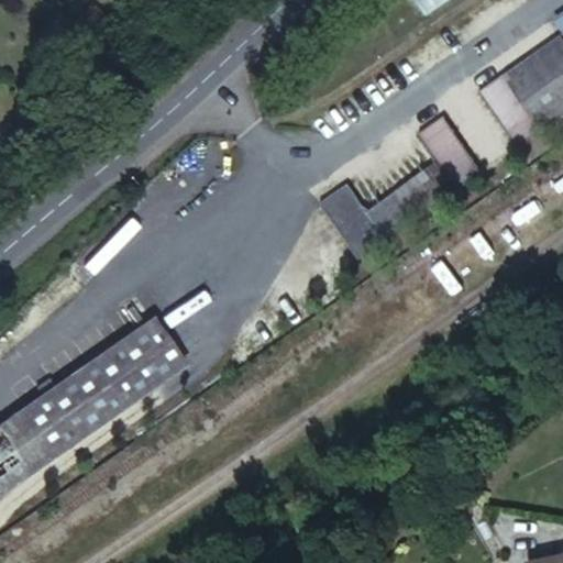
[(409,0),(420,17),(443,0),(409,0)]
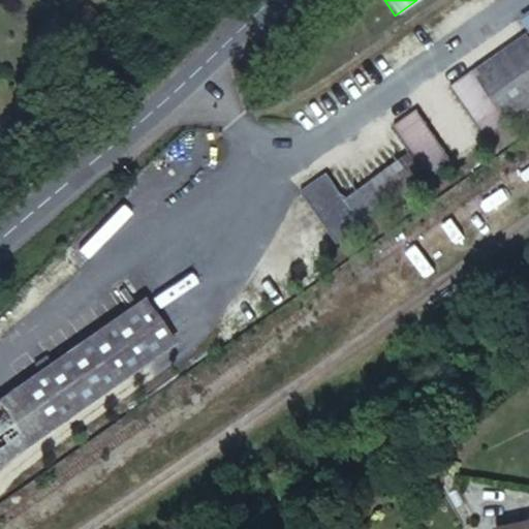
[(528,13),(520,21),(528,31),(528,30),(528,13)]
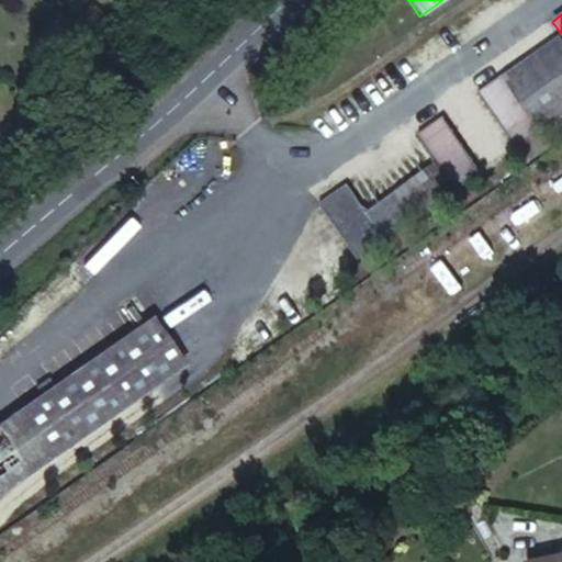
[(561,43),(558,36),(501,77),(540,132),(561,115),(561,43)]
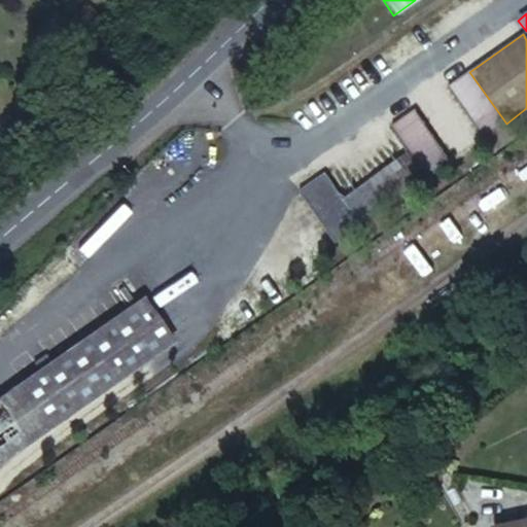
[(446,86),(483,139),(506,124),(469,72),(469,71),(446,86)]
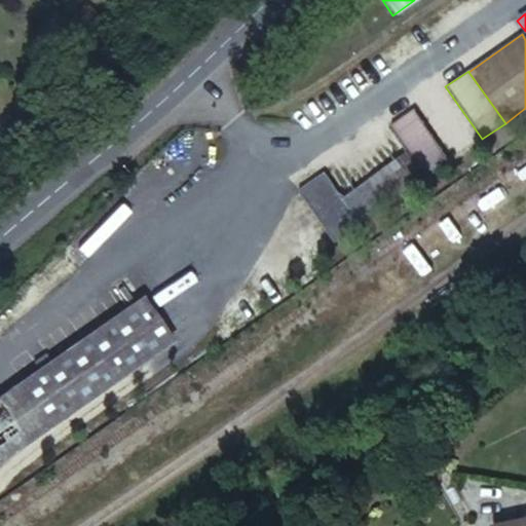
[(26,105),(12,99),(8,108),(22,114),(26,105)]
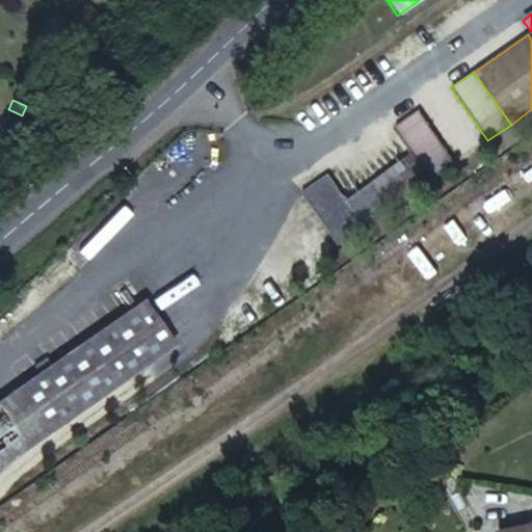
[(417,111),(393,128),(430,181),(454,164),(417,111)]
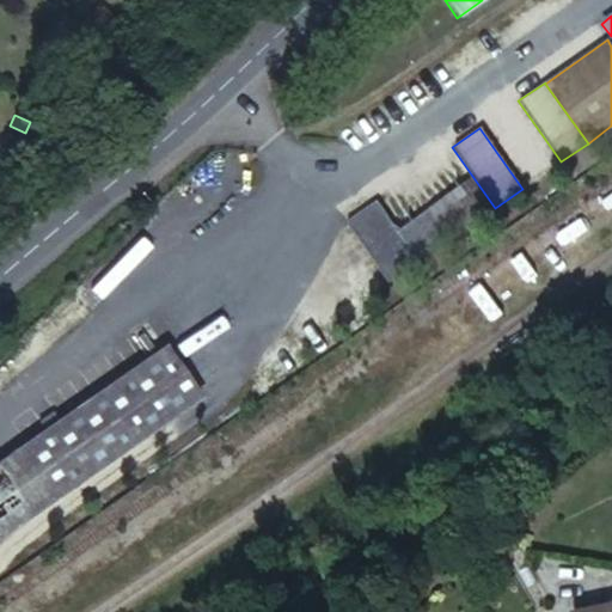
[(473,178),(428,209),(450,239),(495,208),(473,178)]
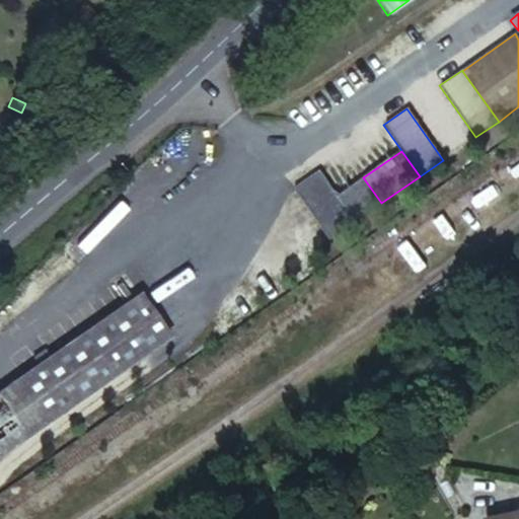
[(328,240),(356,221),(338,196),(319,169),(292,189),(328,240)]
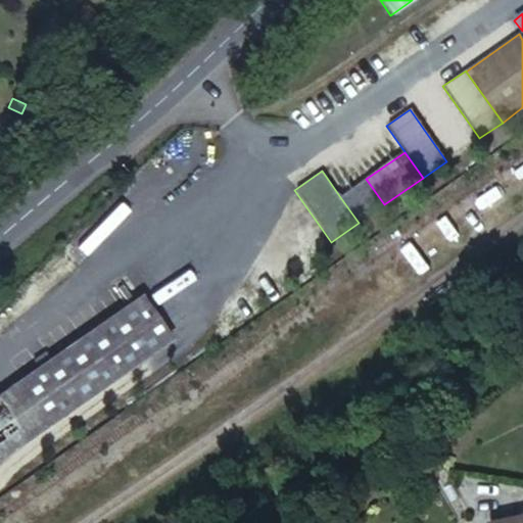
[(384,204),(366,179),(340,197),(359,223),(384,204)]
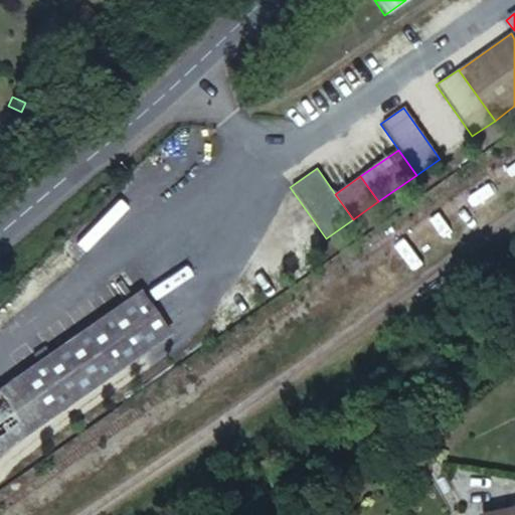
[(136,295),(0,388),(0,450),(165,337),(136,295)]
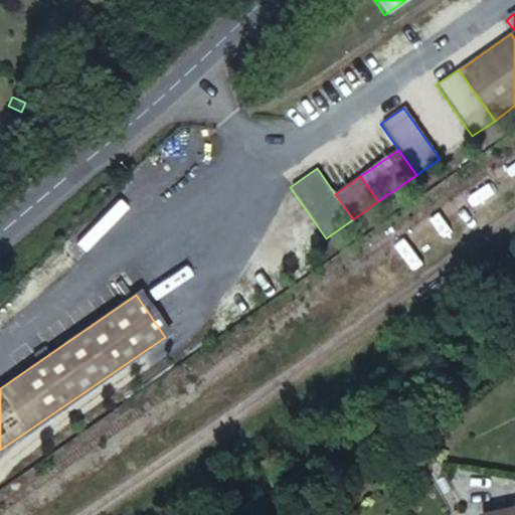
[(514,514),(514,506),(479,513),(479,514),(514,514)]
